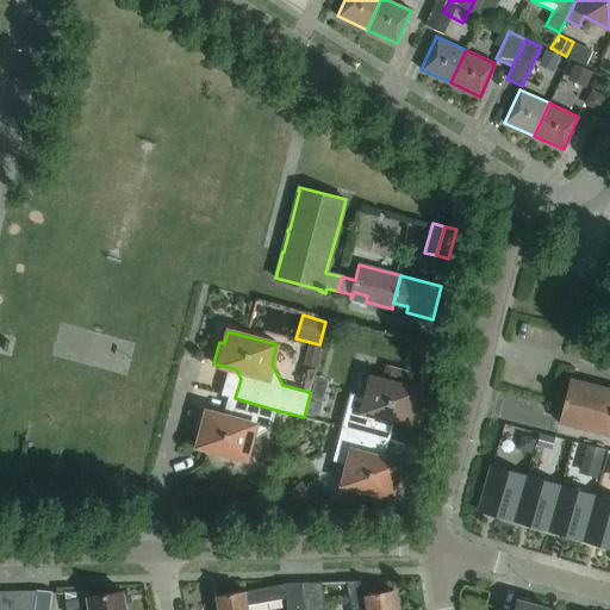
[(315,373),(322,347),(309,343),(302,369),(315,373)]
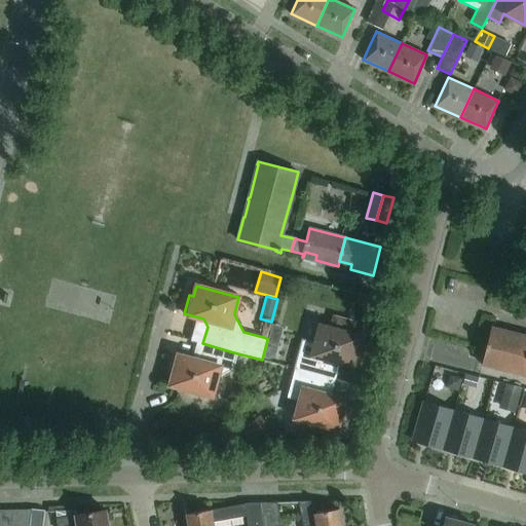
[(362,336),(353,334),(357,322),(333,315),(330,328),(320,326),(315,343),(302,339),(294,368),(330,377),(334,361),(359,368),(364,348),(359,347),(362,336)]
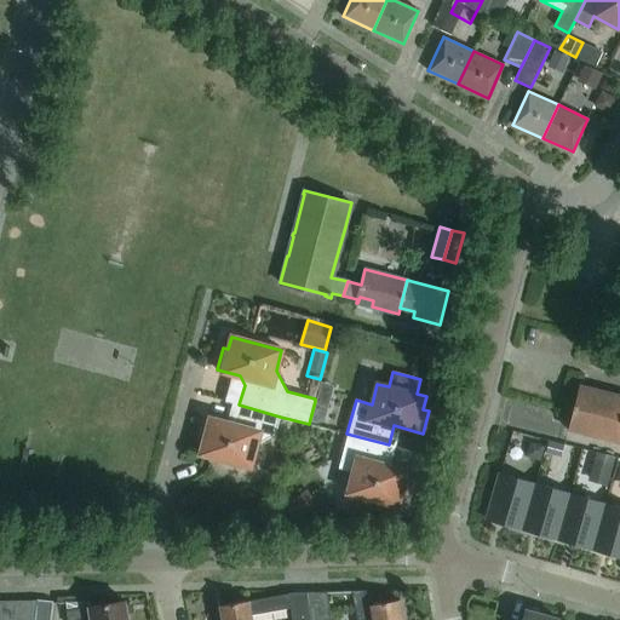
[(619,442),(619,396),(579,385),(568,429),(619,442)]
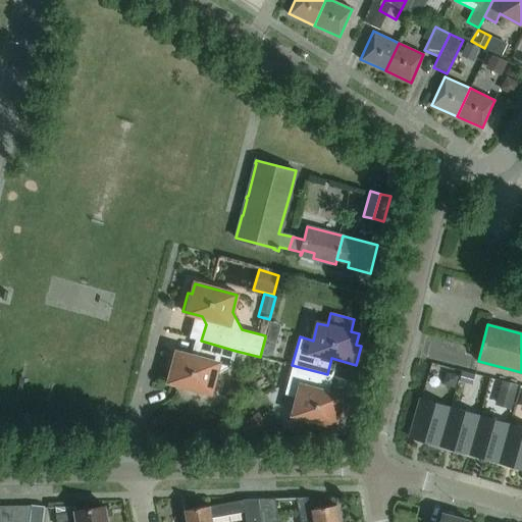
[(265,337),(261,353),(271,356),(276,341),(265,337)]
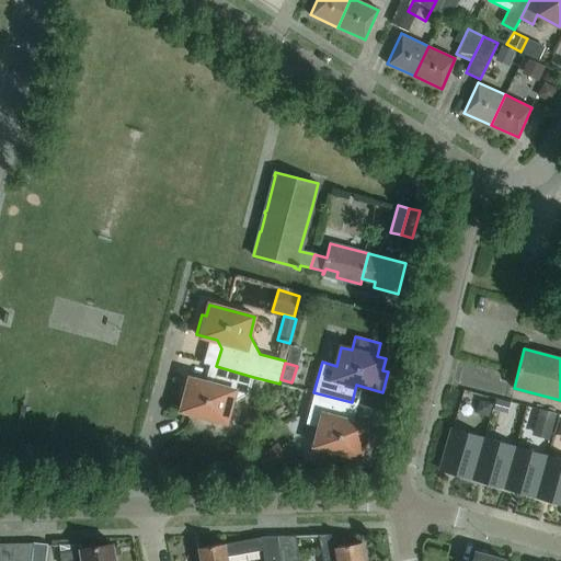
[(249,393),(253,377),(216,366),(212,384),(185,377),(180,397),(184,399),(182,410),(227,422),(231,403),(249,393)]
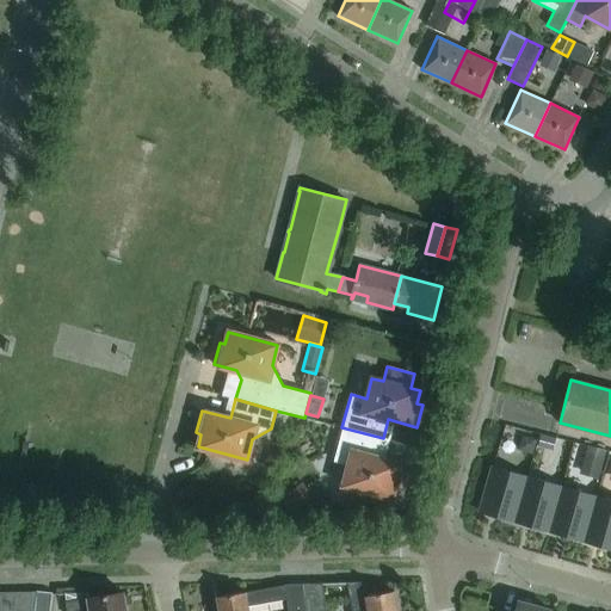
[(383,438),(341,427),(333,461),(349,464),(343,486),(392,498),(395,486),(401,487),(407,466),(377,457),(383,438)]
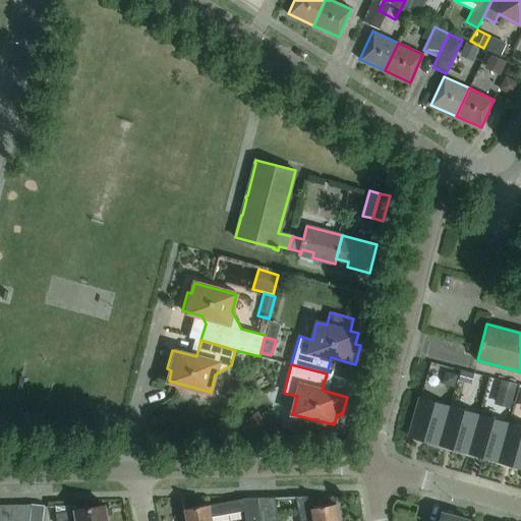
[(458,373),(446,370),(443,382),(455,385),(458,373)]
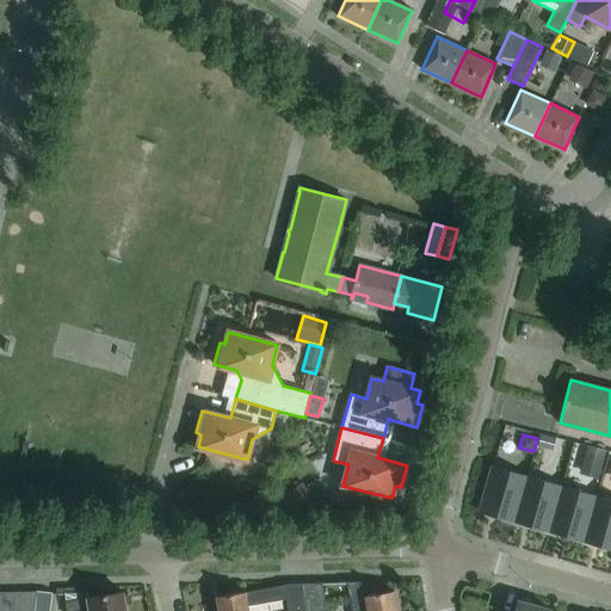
[(539,436),(537,445),(551,450),(554,439),(539,436)]
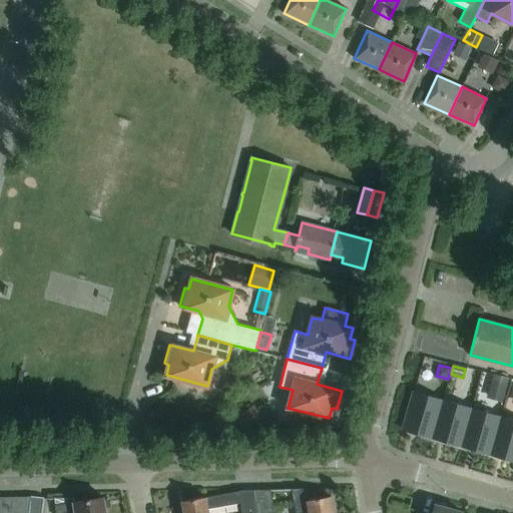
[(433,434),(442,400),(413,392),(402,429),(431,438),(432,434),(433,434)]
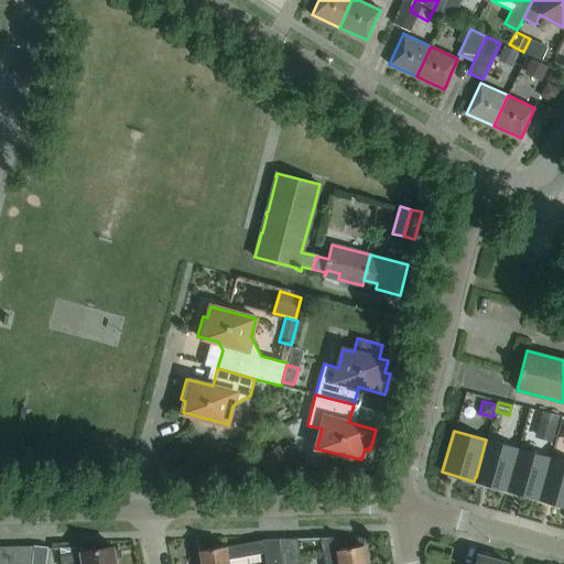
[(507,486),(518,448),(486,440),(476,477),(475,477),(474,481),(506,490),(507,486)]
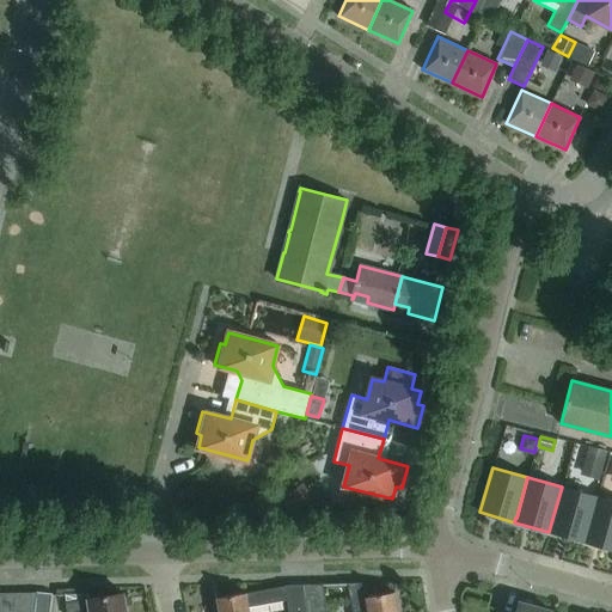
[(586,537),(597,497),(562,487),(550,527),(549,532),(583,542),(585,537),(586,537)]
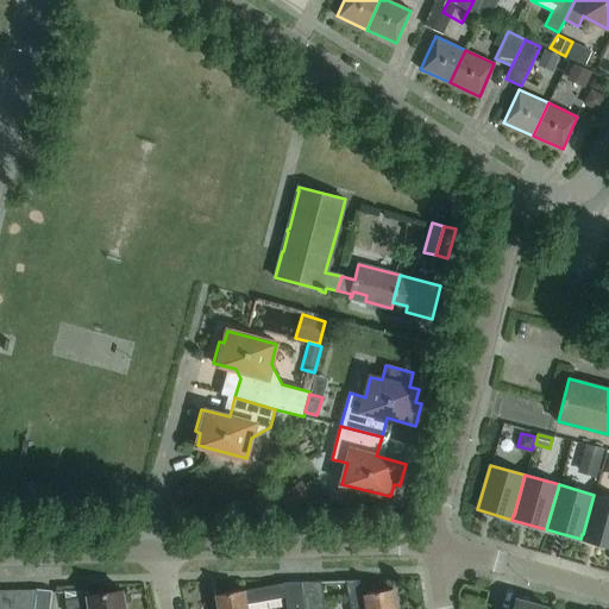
[(608,498),(594,495),(583,534),(582,534),(581,539),(608,546),(608,498)]
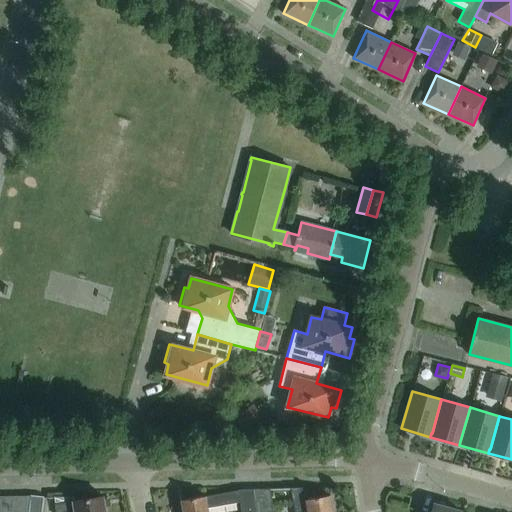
[(332,511),(329,495),(305,500),(304,488),(291,488),(294,511),(332,511)]
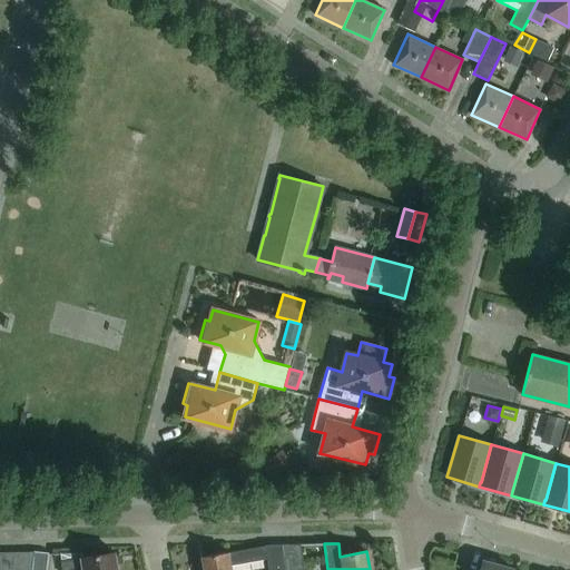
[(284,569),(281,544),(265,546),(265,547),(228,552),(203,557),(204,569),(232,569),(231,564),(265,559),(266,569),(284,569)]
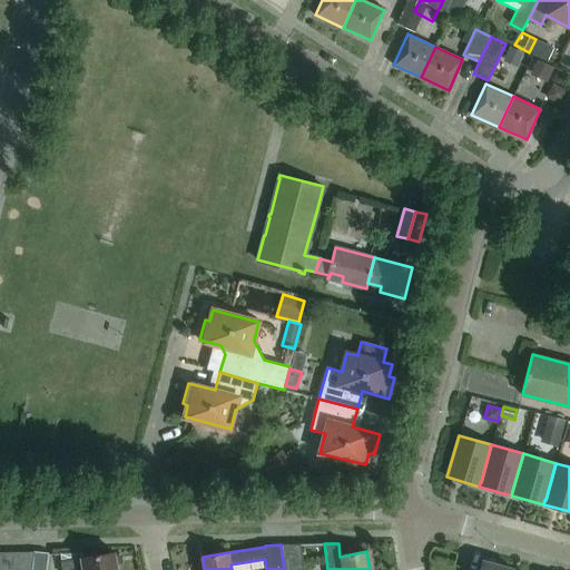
[(281,544),(284,569),(303,569),(300,544),(281,544)]
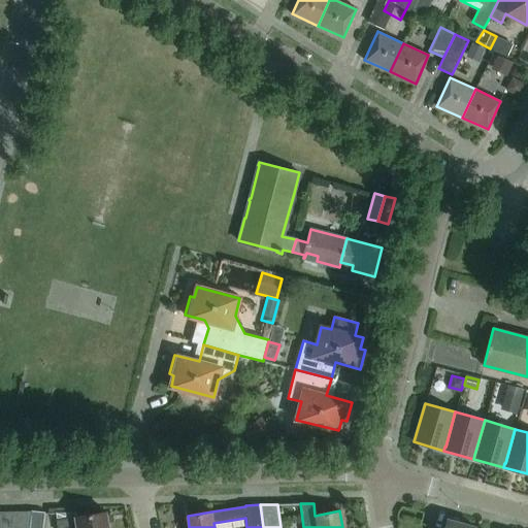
[(29,527),(42,527),(44,513),(31,510),(31,512),(29,527)]
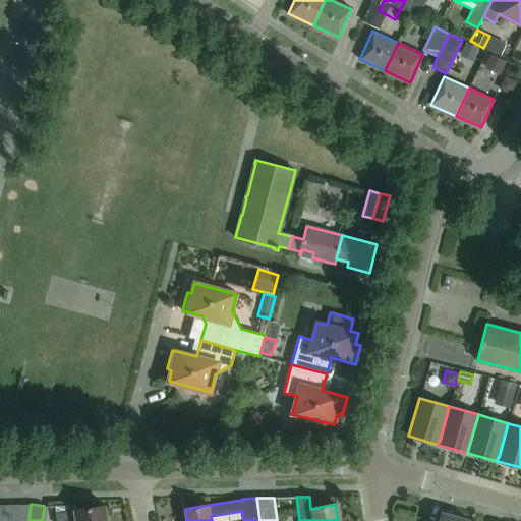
[(29,520),(31,505),(0,505),(0,520),(29,520)]
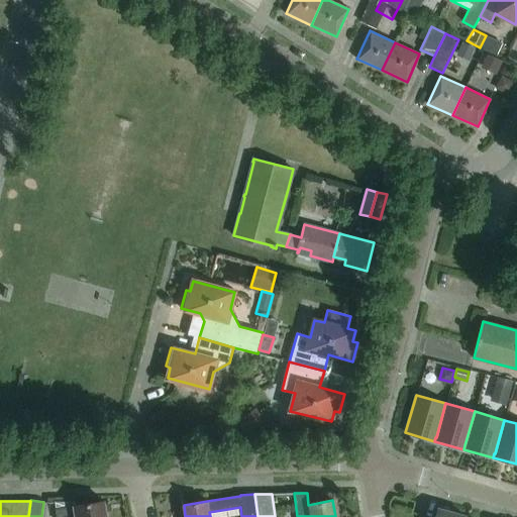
[(55,509),(56,516),(106,516),(104,501),(55,509)]
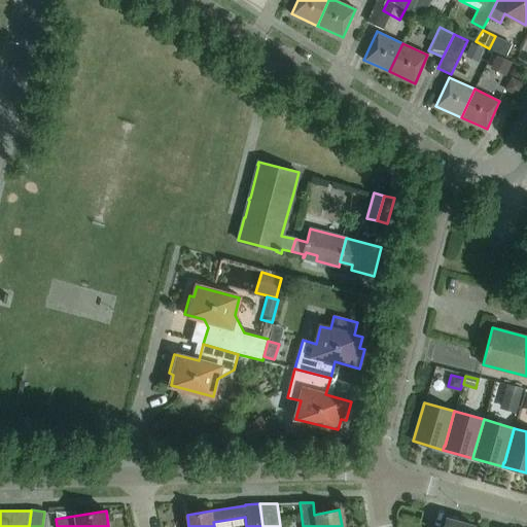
[(473,526),(475,526),(447,518),(444,526),(473,526)]
